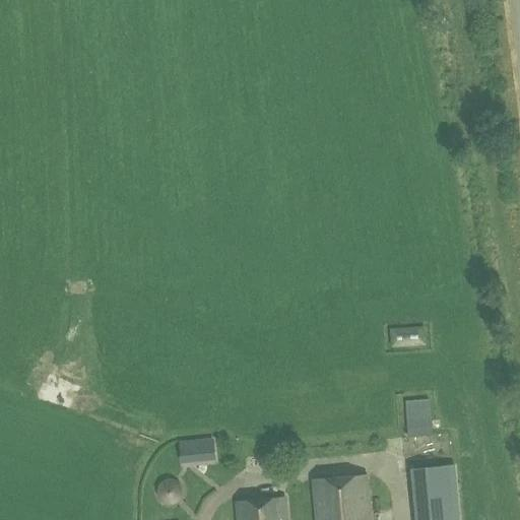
[(389,328),(391,348),(427,345),(426,326),(389,328)]
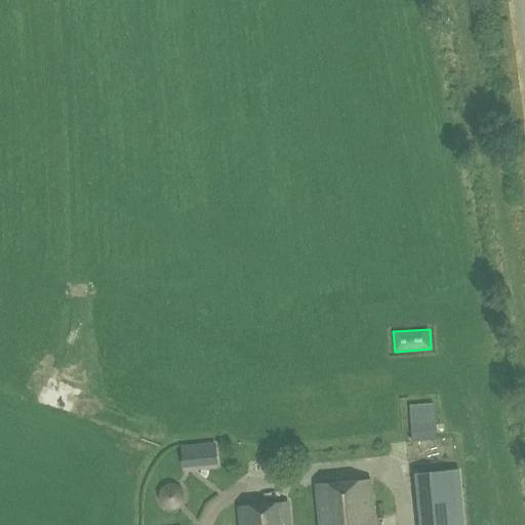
[(433,404),(410,405),(412,441),(436,439),(433,404)]
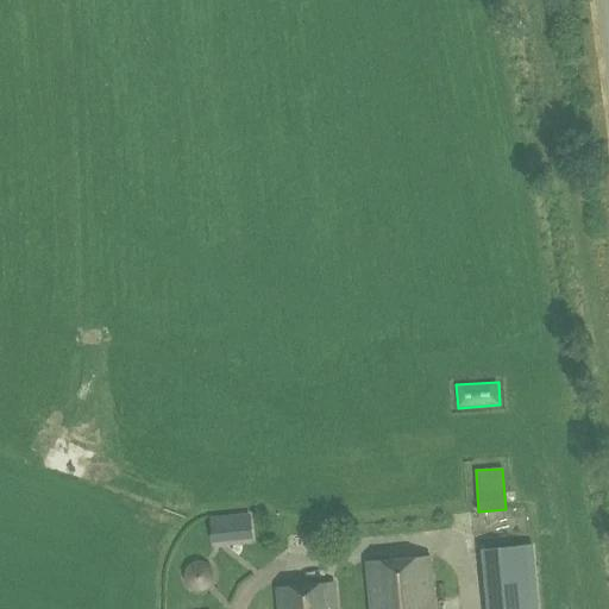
[(250,513),(212,516),(214,540),(252,537),(250,513)]
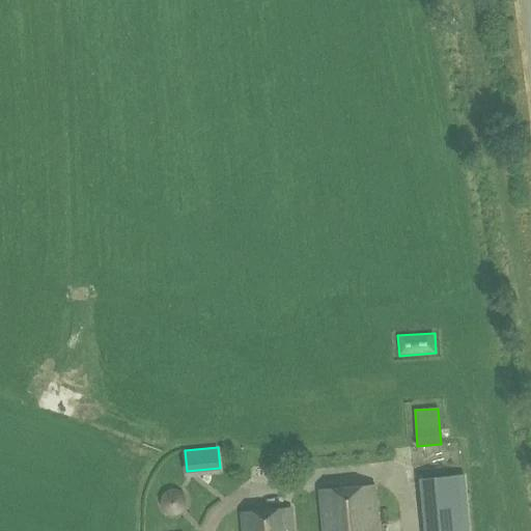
[(471,530),(465,476),(419,481),(424,530),(471,530)]
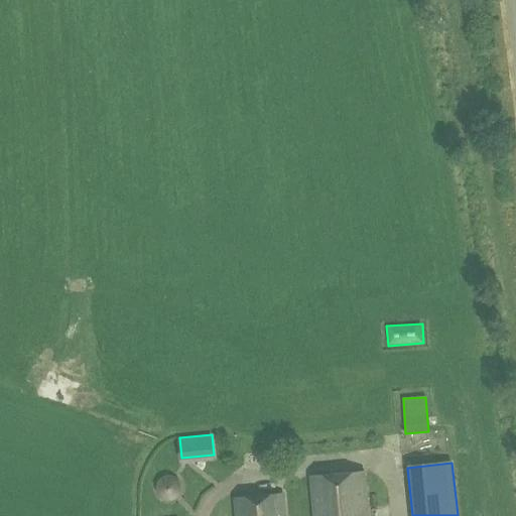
[(368,515),(365,471),(311,476),(315,515),(283,515),(282,494),(235,498),(237,515),(368,515)]
